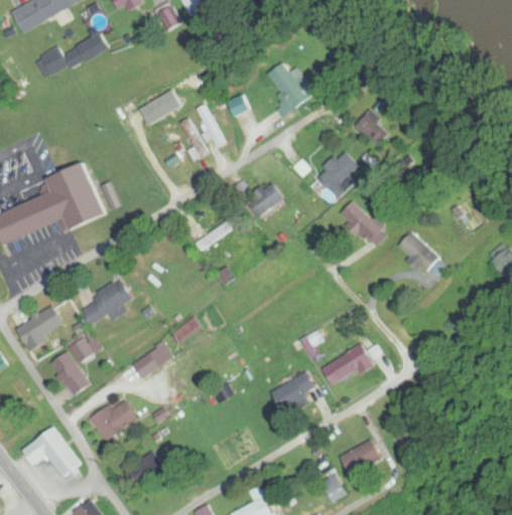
[(25,0),(10,8),(21,32),(85,0),(25,0)]
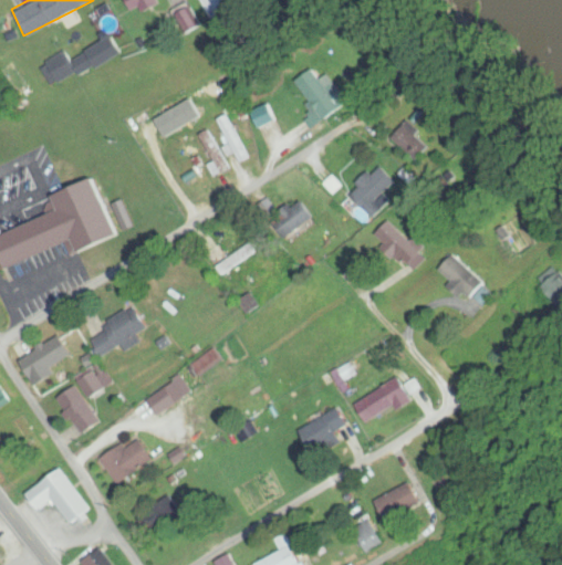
[(230,8),(226,0),(197,0),(207,19),(230,8)]
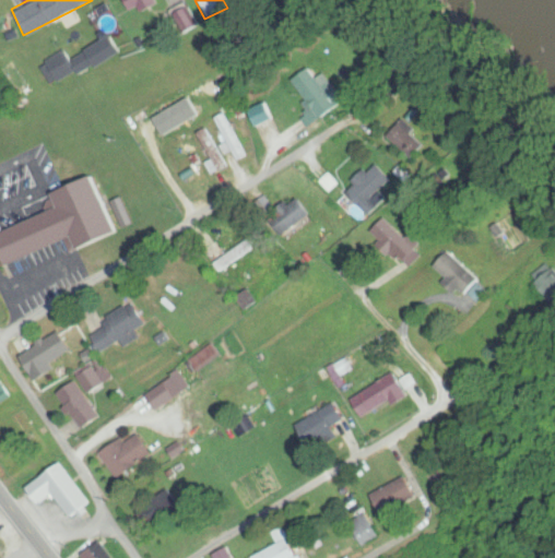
[(342,103),(322,72),(314,78),(307,67),(288,79),(308,111),(298,117),(305,127),(342,103)]
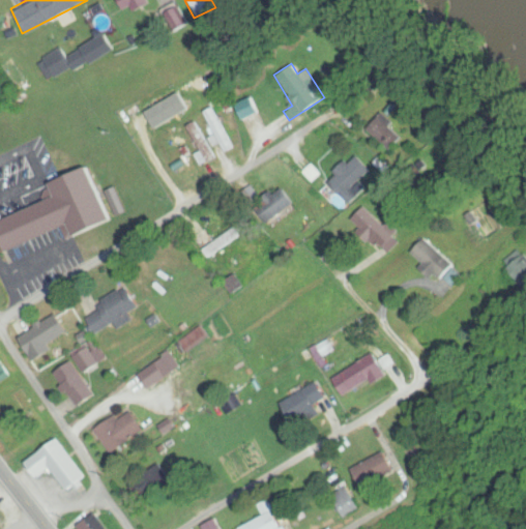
[(391,151),(405,135),(379,113),(366,129),(391,151)]
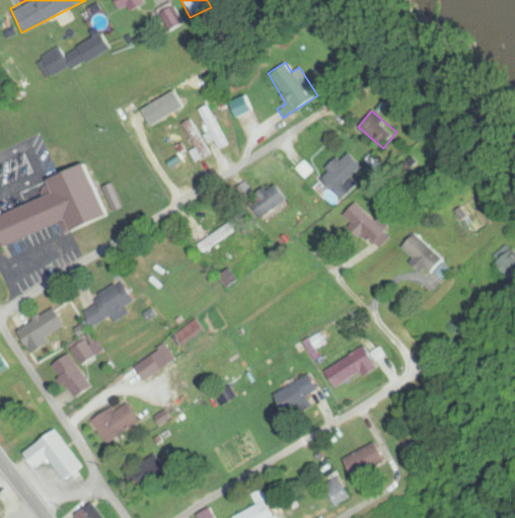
[(209,153),(188,118),(179,123),(195,147),(188,151),(195,161),(209,153)]
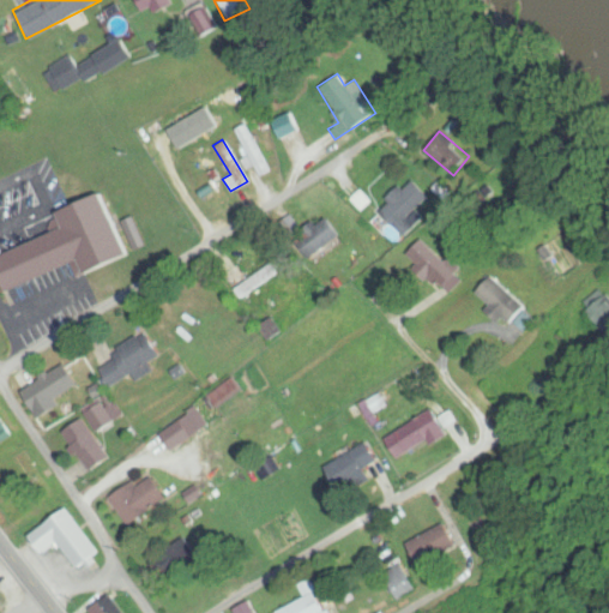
[(377,210),(403,236),(414,224),(406,217),(427,197),(409,179),(377,210)]
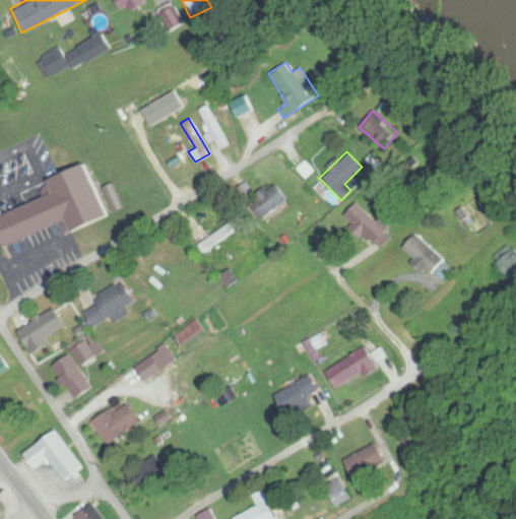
[(54,194),(0,215),(0,229),(10,255),(108,214),(86,164),(48,179),(54,194)]
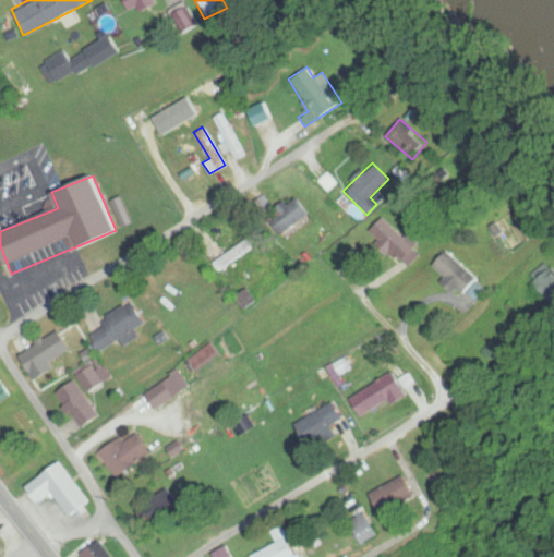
[(306,216),(297,198),(269,213),(279,230),(306,216)]
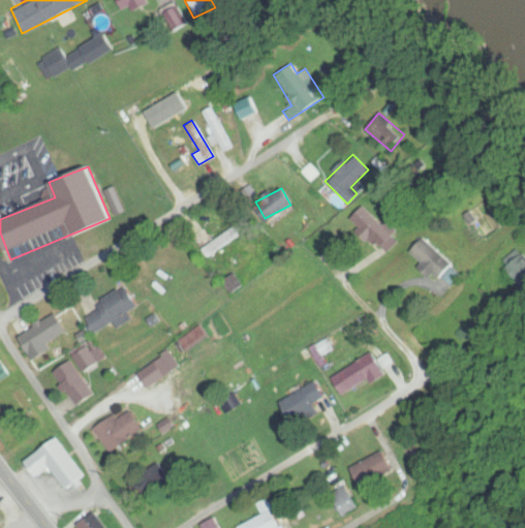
[(349,219),(380,250),(393,237),(363,206),(349,219)]
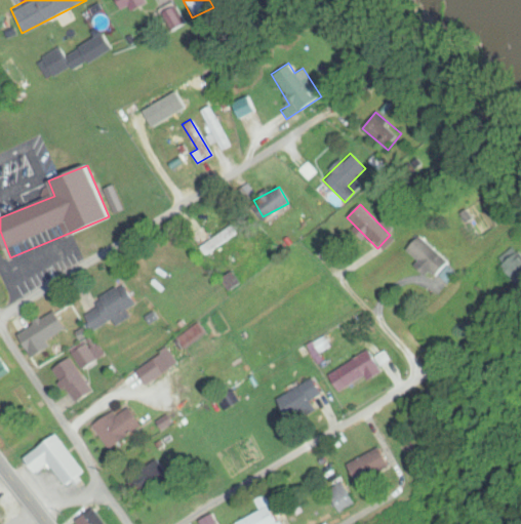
[(204,254),(235,233),(229,225),(198,246),(204,254)]
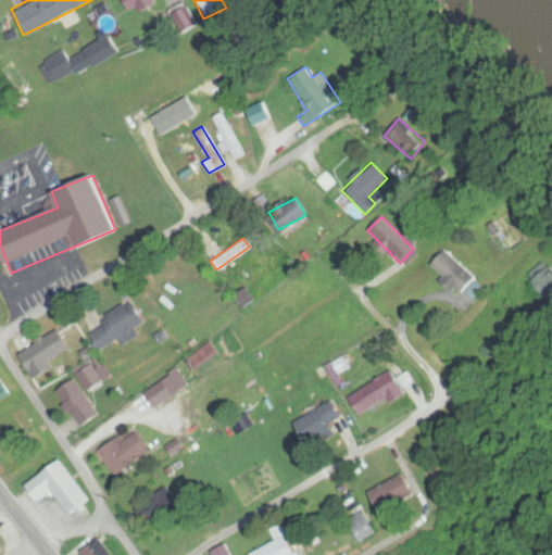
[(474,278),(442,249),(429,264),(461,293),(474,278)]
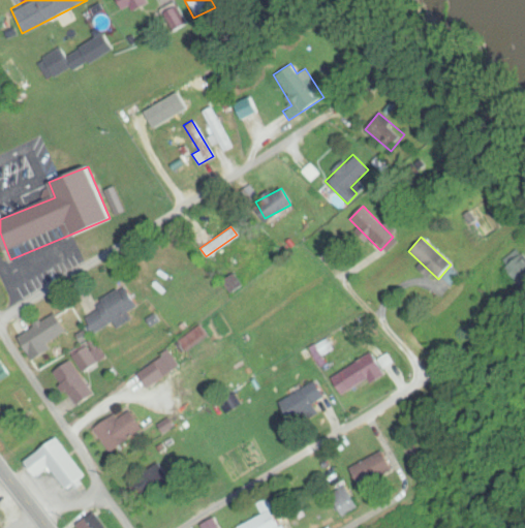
[(499,260),(520,291),(524,287),(524,258),(518,248),(499,260)]
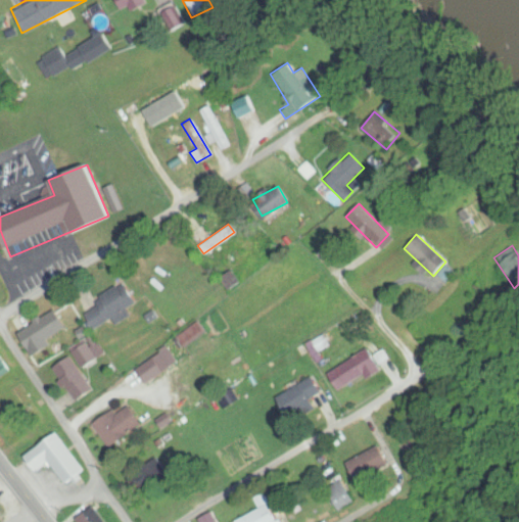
[(138,303),(123,280),(95,298),(113,327),(130,316),(127,311),(138,303)]
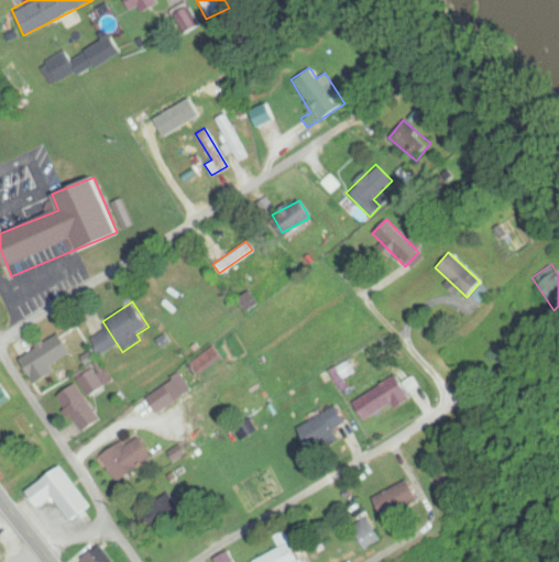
[(189,363),(196,373),(218,355),(211,345),(189,363)]
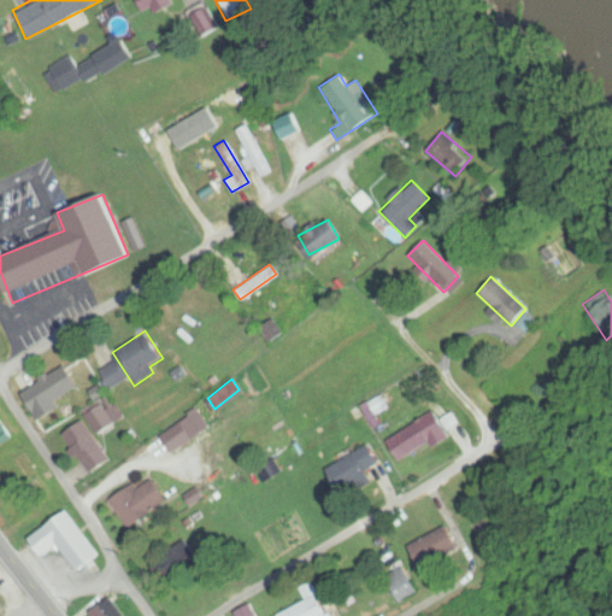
[(190,440),(206,427),(188,405),(172,418),(190,440)]
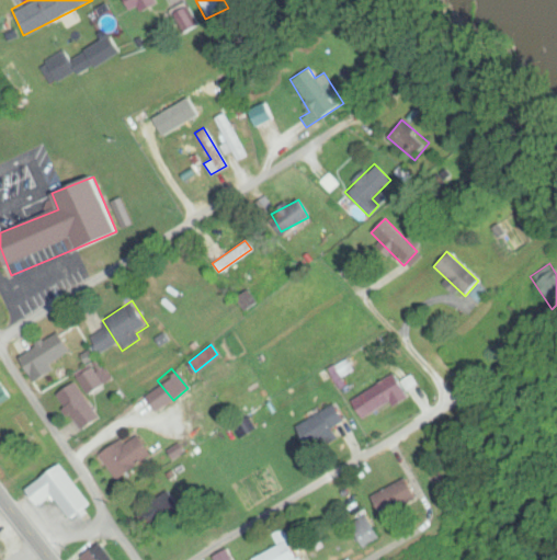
[(406,399),(397,377),(351,396),(360,419),(406,399)]
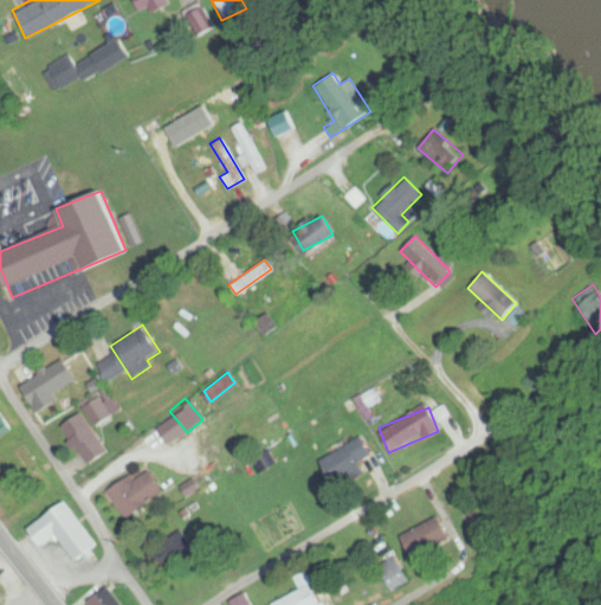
[(86,467),(108,454),(82,413),(60,426),(86,467)]
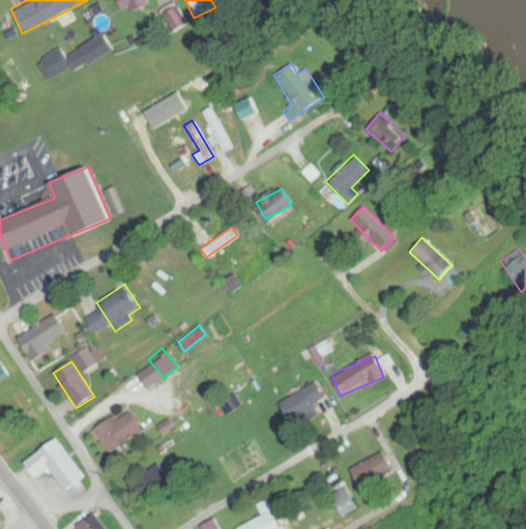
[(0,380),(8,373),(0,363),(0,380)]
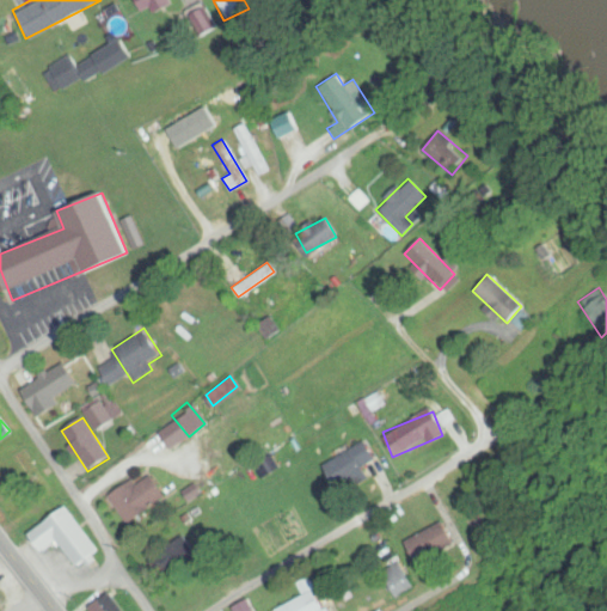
[(338,495),(369,478),(378,495),(388,489),(363,444),(323,465),(338,495)]
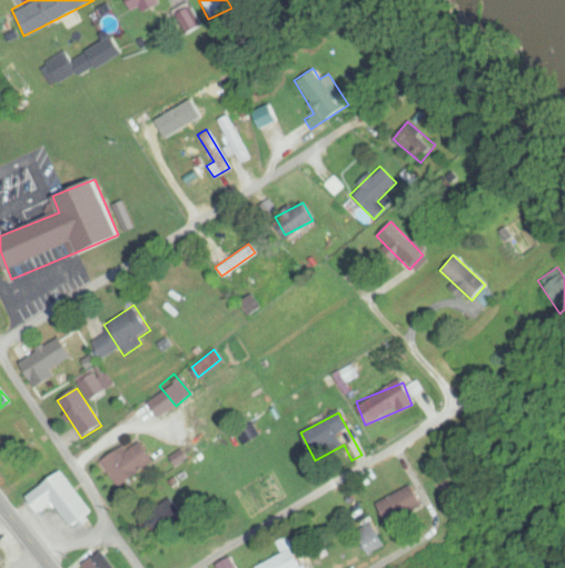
[(154,462),(137,439),(101,465),(118,487),(154,462)]
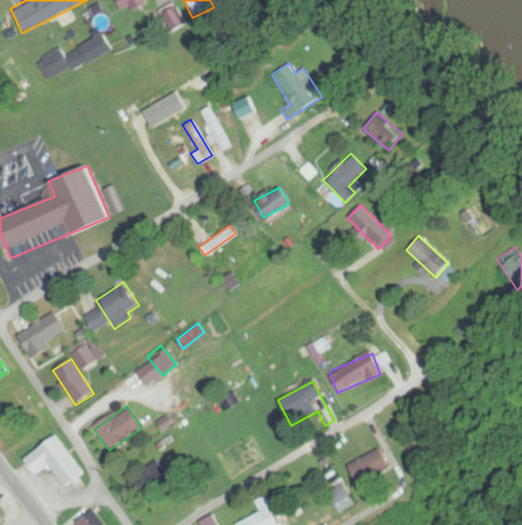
[(33,477),(49,466),(65,489),(83,477),(57,435),(21,458),(33,477)]
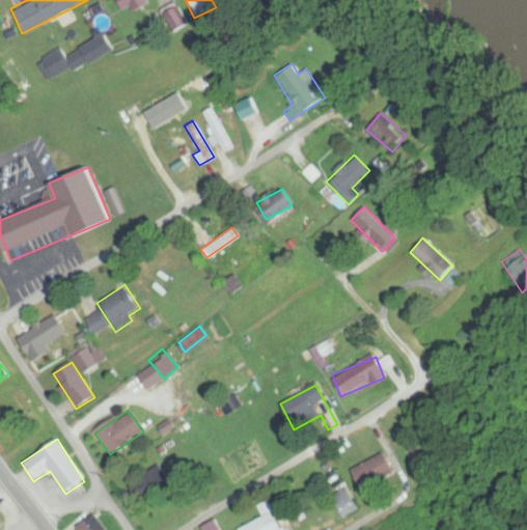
[(362,492),(394,472),(382,451),(350,471),(362,492)]
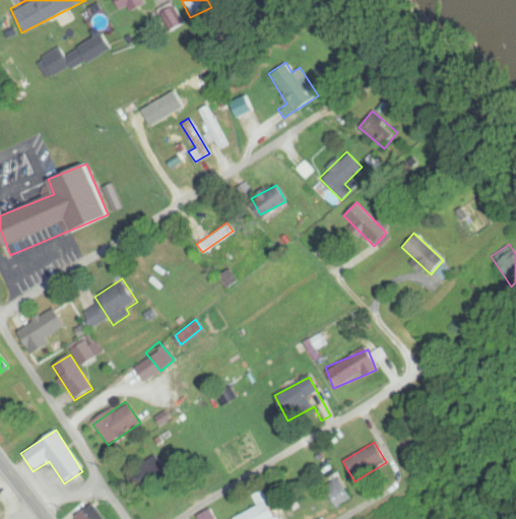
[(347,500),(338,476),(322,482),(332,507),(347,500)]
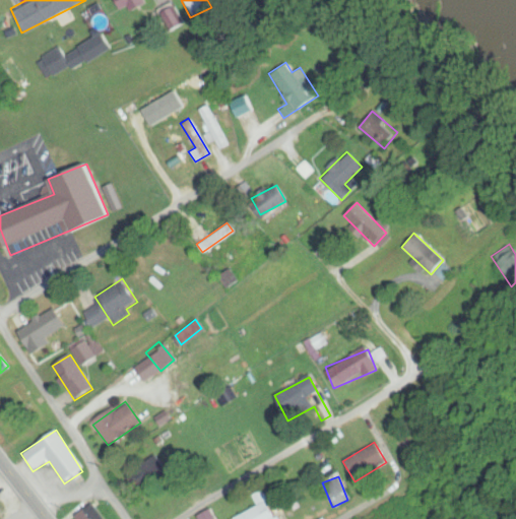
[(271,518),(274,517),(263,500),(233,518),(271,518)]
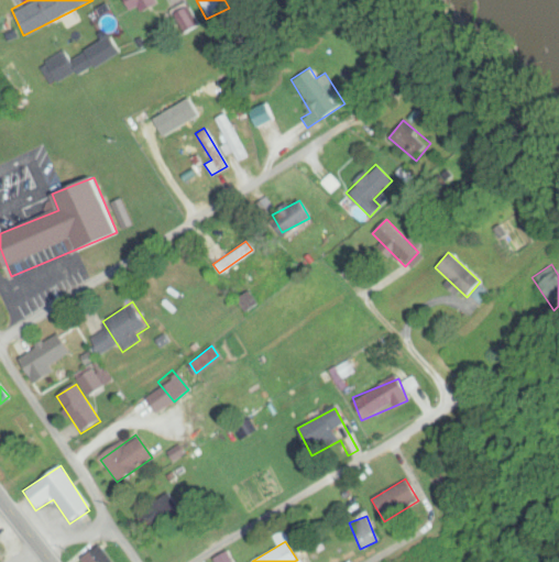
[(81,561),(110,561),(99,546),(80,559),(81,561)]
